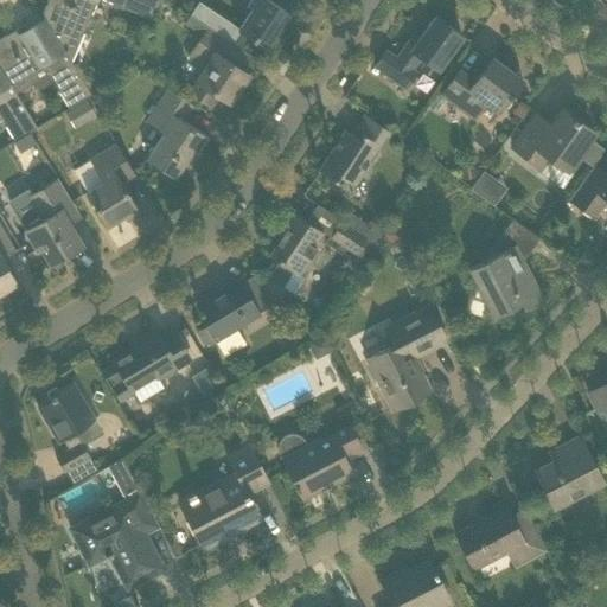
[(48,0),(42,16),(43,18),(70,62),(71,61),(75,59),(77,53),(76,52),(98,0),(106,0),(151,19),(159,0),(48,0)]
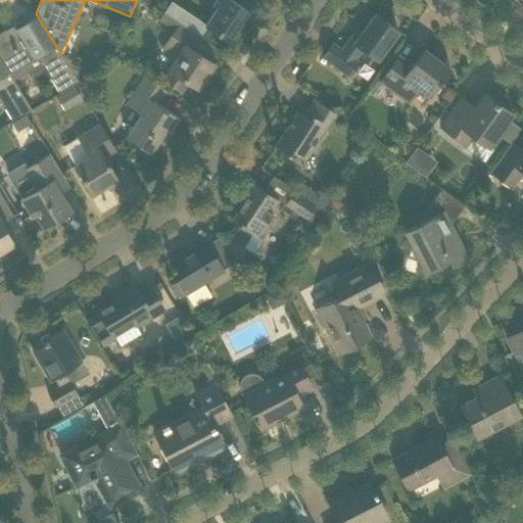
[(218,7),(206,24),(205,26),(219,35),(222,31),(231,37),(248,10),(233,0),(216,0),(214,4),(218,7)]
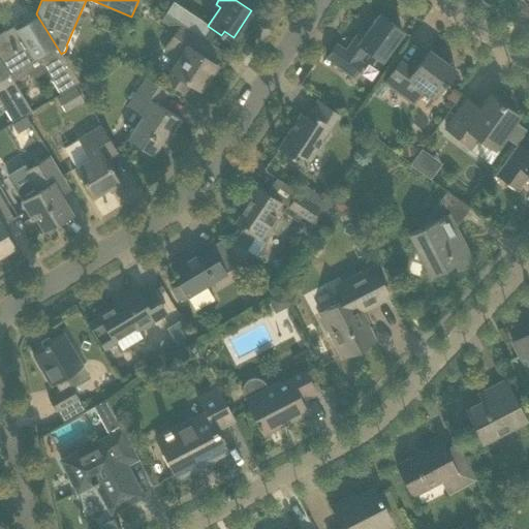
[(205,22),(174,1),(166,13),(181,23),(196,33),(205,22)]
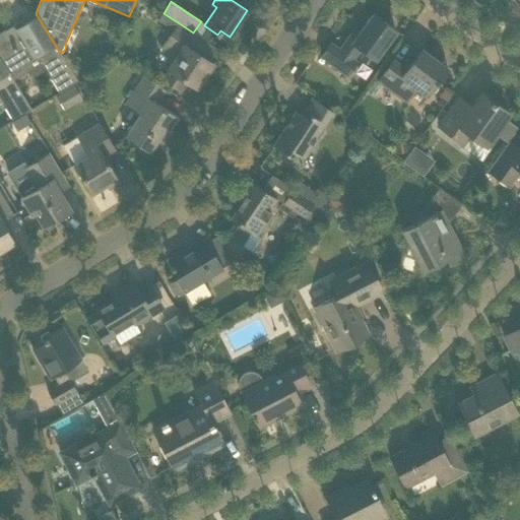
[(375,59),(395,30),(373,13),(356,36),(352,33),(339,50),(330,43),(321,56),(346,74),(365,51),(375,59)]
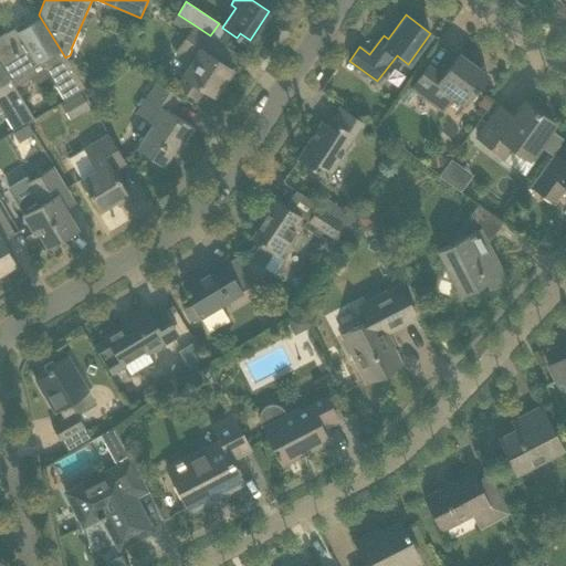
[(0,35),(0,64),(9,79),(10,79),(41,61),(65,100),(85,87),(66,56),(65,58),(40,17),(28,24),(25,21),(20,24),(23,30),(18,33),(14,28),(0,35)]
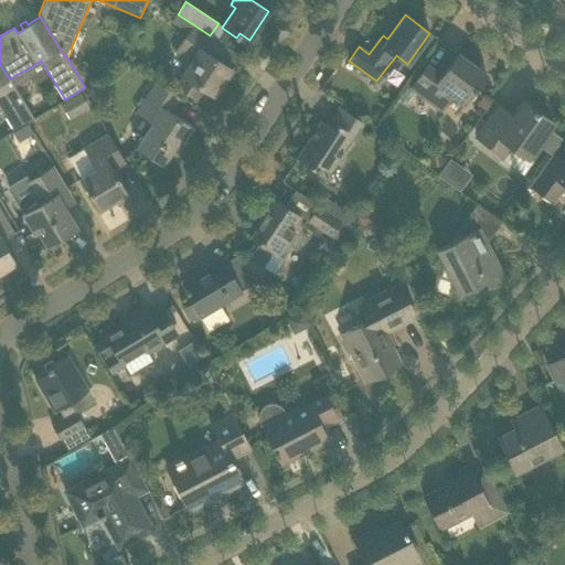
[(210,35),(193,24),(189,32),(178,50),(192,59),(176,85),(195,98),(202,88),(213,95),(231,68),(210,54),(217,41),(210,35)]
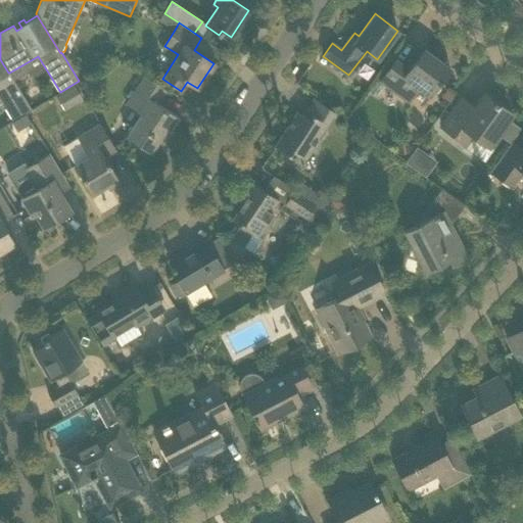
[(409,69),(395,60),(380,81),(408,100),(417,88),(428,96),(437,83),(438,85),(450,68),(423,49),(409,69)]
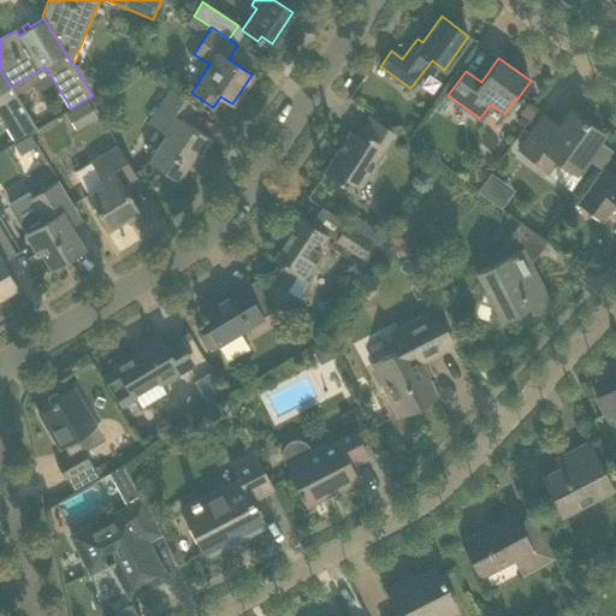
[(0,117),(16,142),(37,129),(11,86),(10,86),(0,70),(0,117)]
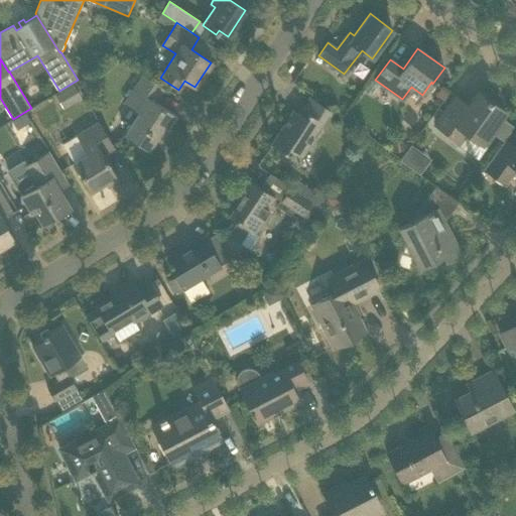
[(125,135),(148,150),(163,128),(166,130),(176,116),(156,103),(164,90),(142,75),(124,103),(139,113),(125,135)]
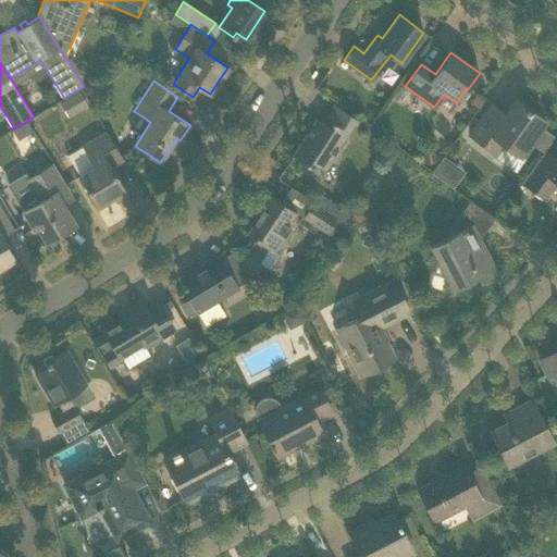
[(79,91),(66,98),(75,113),(88,107),(79,91)]
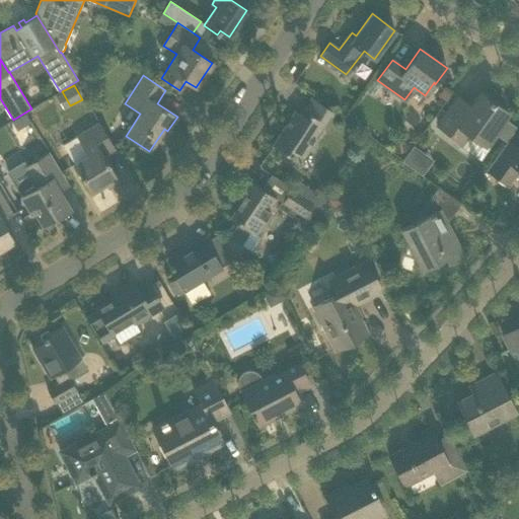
[(450,94),(443,89),(438,95),(445,101),(450,94)]
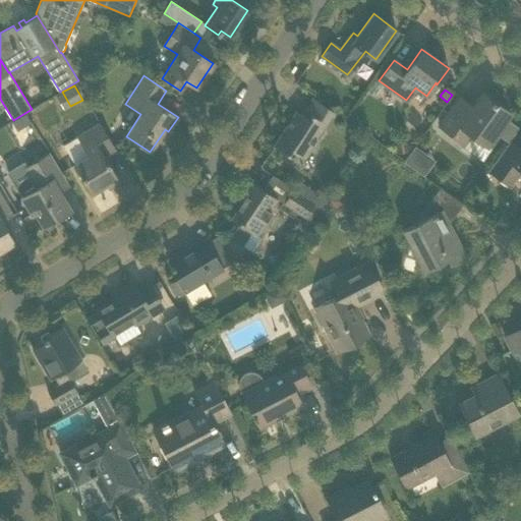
[(470,134),(486,145),(495,133),(509,142),(519,128),(505,118),(510,113),(482,93),(468,112),(456,103),(439,126),(464,143),(470,134)]
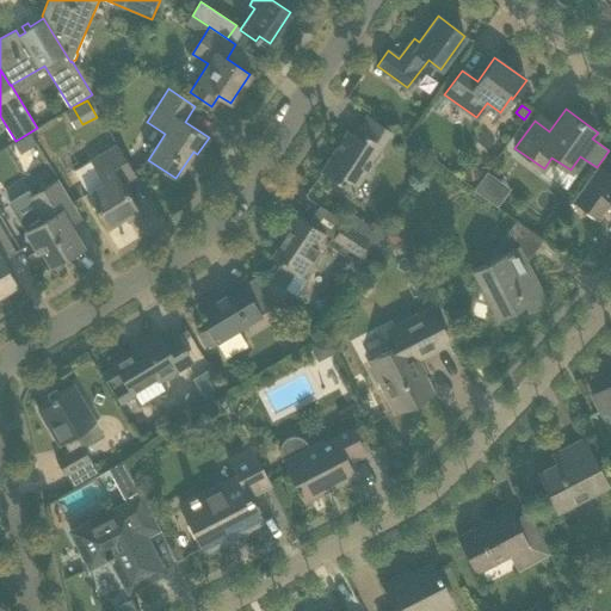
[(397,135),(368,116),(355,135),(363,140),(365,136),(382,147),(387,150),(397,135)]
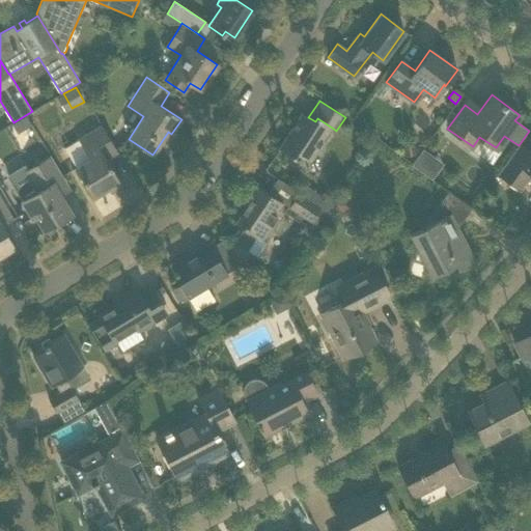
[(310,161),(332,128),(317,118),(315,121),(308,117),(307,116),(302,113),(296,123),(297,124),(294,128),(292,128),(279,148),(294,158),(297,152),(310,161)]
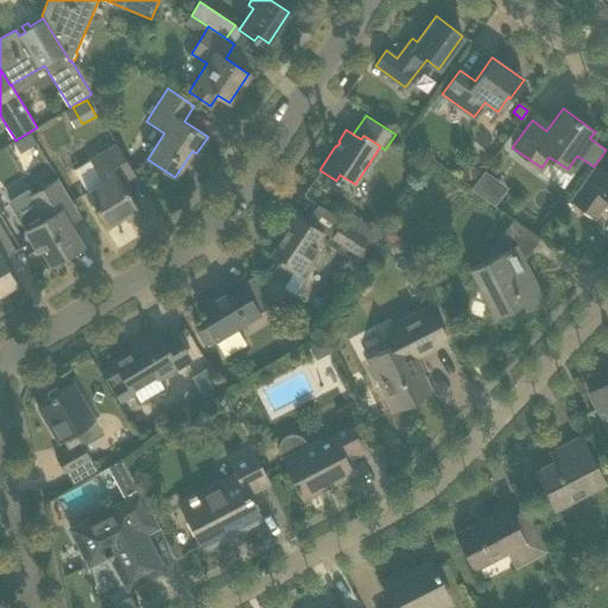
[(126,219),(138,210),(121,182),(135,173),(116,143),(89,159),(89,160),(74,170),(87,190),(86,190),(106,226),(124,215),(126,219)]
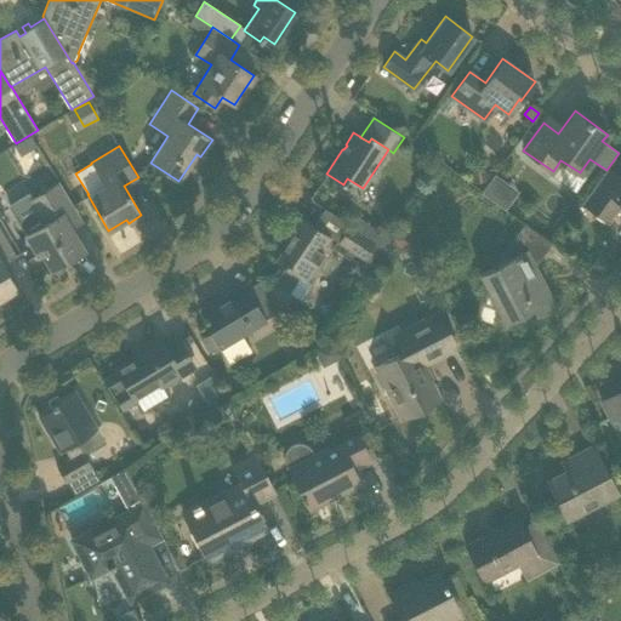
[(486,181),(484,167),(474,169),(476,182),(486,181)]
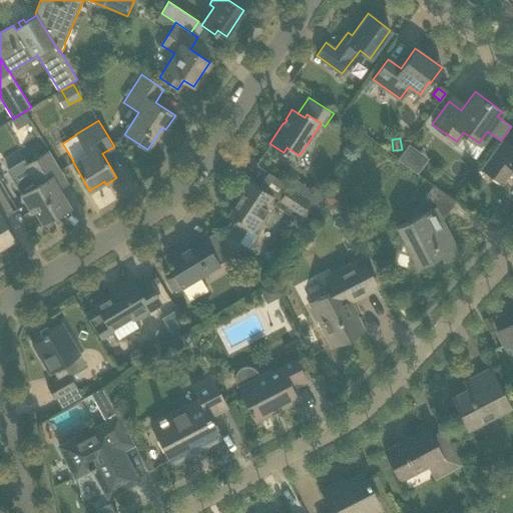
[(408,143),(398,157),(417,171),(428,157),(408,143)]
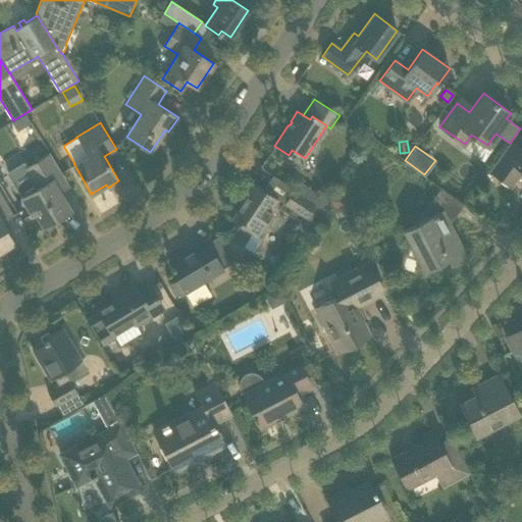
[(521,174),(521,149),(519,153),(509,146),(490,170),(513,187),(521,174)]
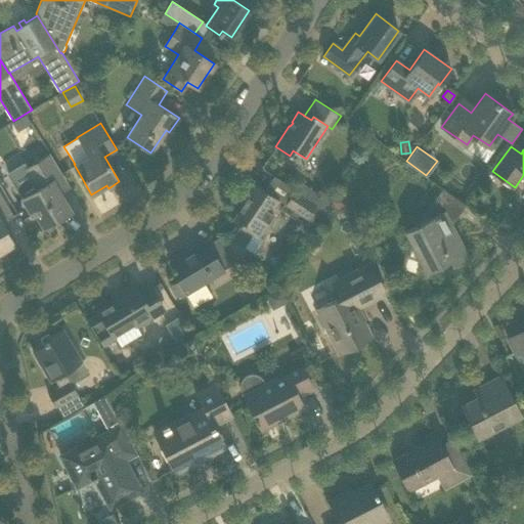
[(44,227),(70,211),(52,181),(62,176),(49,155),(25,169),(22,165),(8,173),(22,197),(32,215),(35,213),(44,227)]
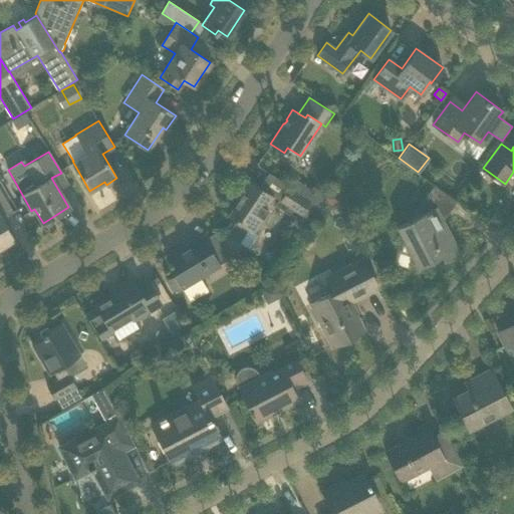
[(235,220),(226,235),(228,236),(223,242),(235,254),(242,245),(239,242),(248,229),(254,233),(268,211),(266,209),(274,196),(247,179),(239,192),(243,195),(241,198),(239,197),(227,215),(235,220)]
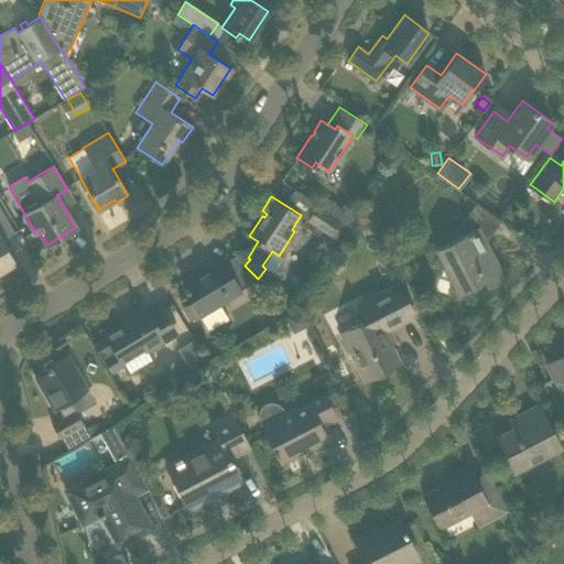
[(317,205),(332,214),(337,206),(322,197),(317,205)]
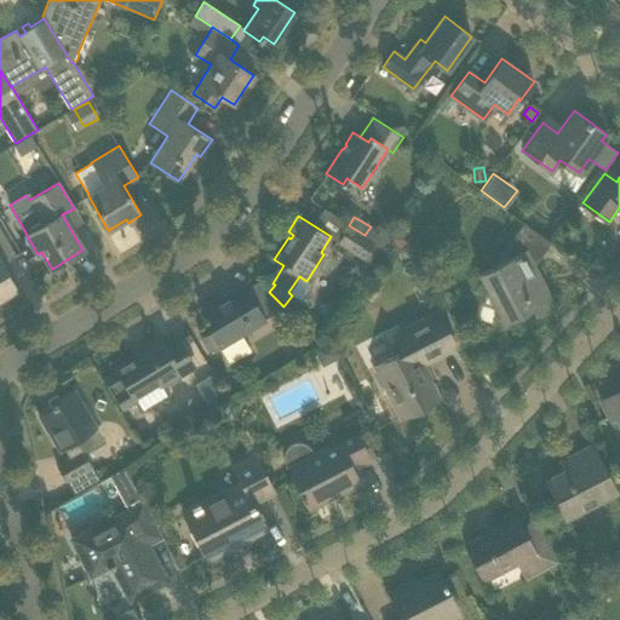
[(534,267),(551,244),(523,224),(504,250),(509,258),(491,268),(480,274),(505,323),(532,309),(535,314),(554,304),(534,267)]
